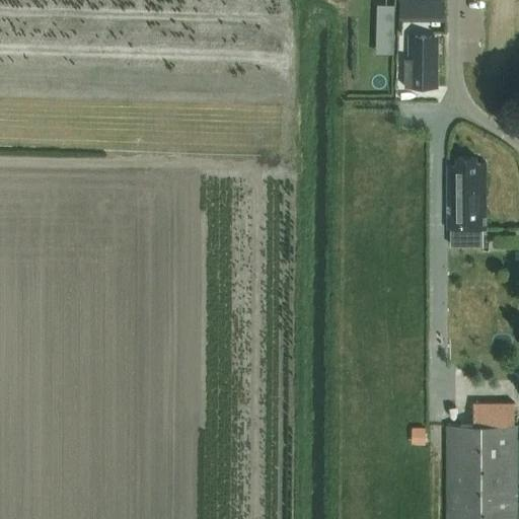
[(397,0),(398,15),(419,15),(418,0),(397,0)]
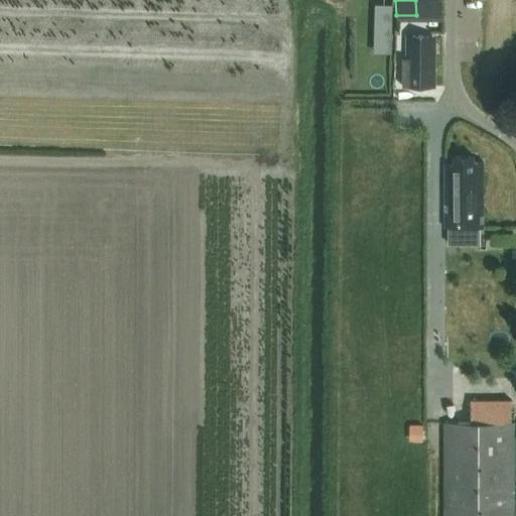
[(375,45),(392,45),(392,24),(375,24),(375,45)]
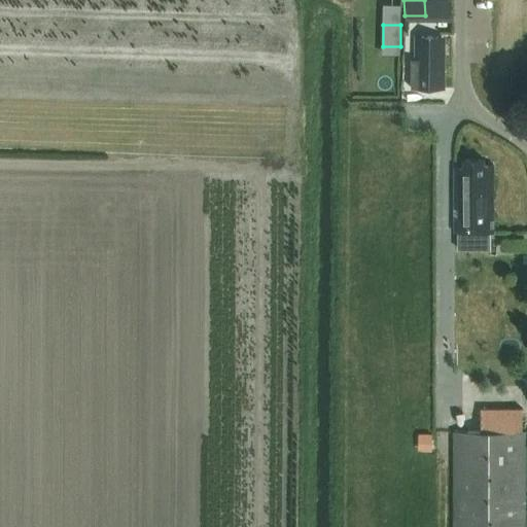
[(446,89),(446,43),(440,43),(440,37),(423,37),(423,42),(417,42),(417,88),(446,89)]
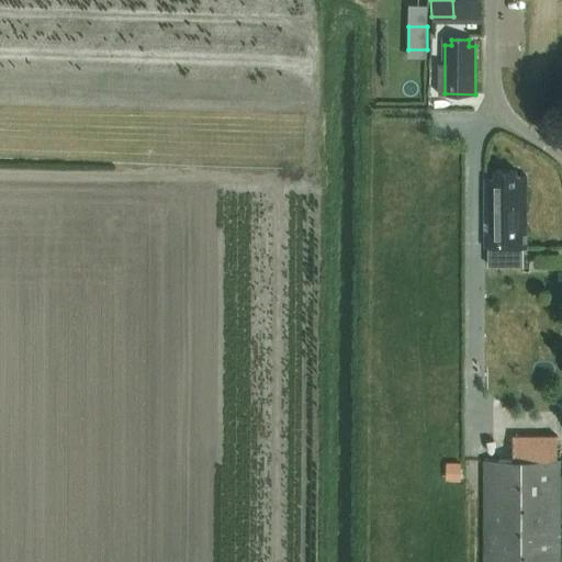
[(528,176),(518,176),(518,170),(496,170),(496,178),(487,178),(487,248),(528,247),(528,176)]
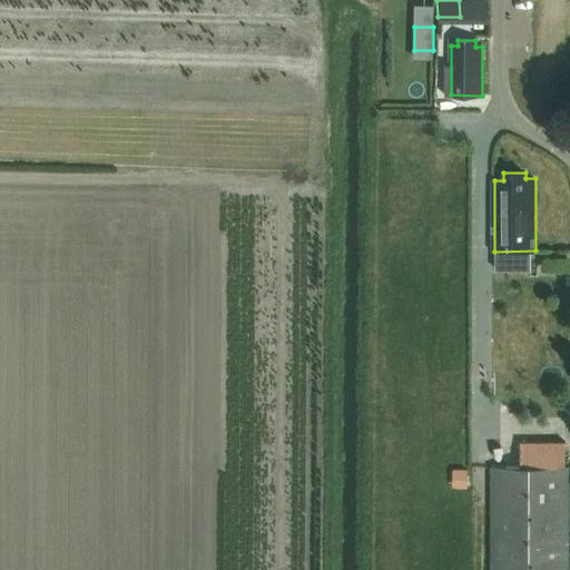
[(567,569),(567,465),(566,465),(564,442),(520,442),(520,465),(491,465),(490,569),(567,569)]
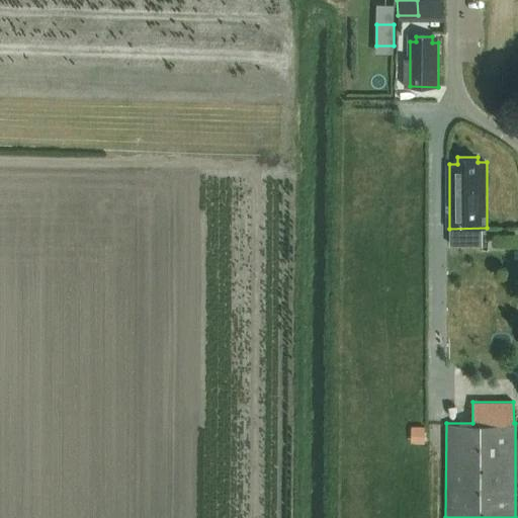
[(412,426),(412,443),(425,443),(425,426),(412,426)]
